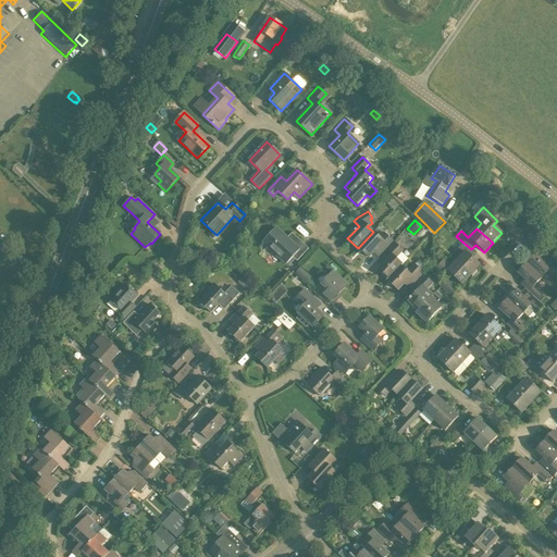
[(289,243),(276,230),(264,244),(285,262),(292,257),(297,262),(309,249),(295,236),(289,243)]
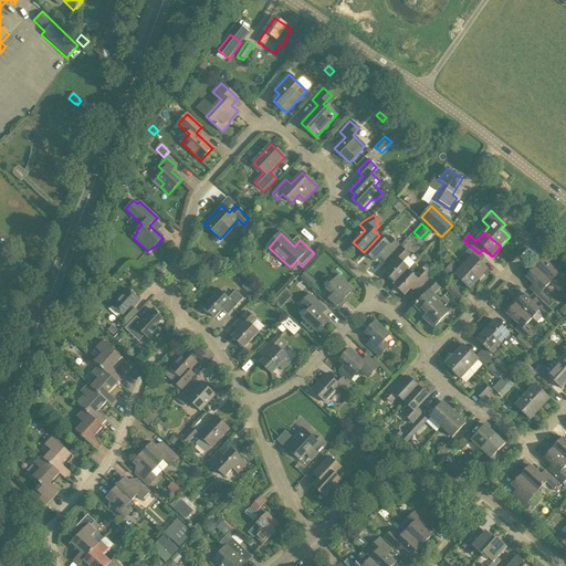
[(379,257),(385,262),(399,247),(389,238),(385,242),(379,236),(364,252),(375,262),(379,257)]
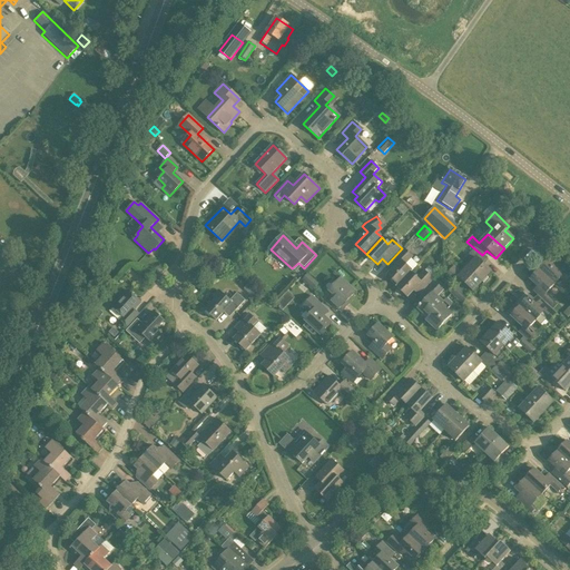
[(411,257),(402,248),(387,264),(393,269),(386,276),(397,286),(409,273),(410,274),(411,272),(404,265),(411,257)]
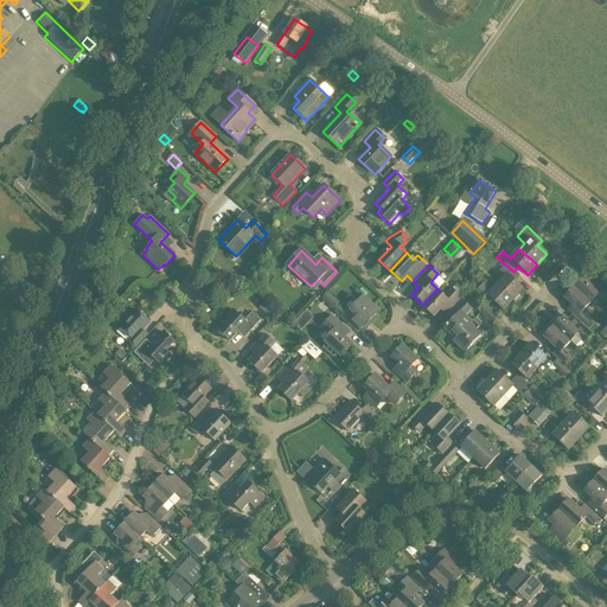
[(517,274),(513,272),(506,266),(498,275),(503,279),(497,286),(513,300),(523,291),(511,280),(517,274)]
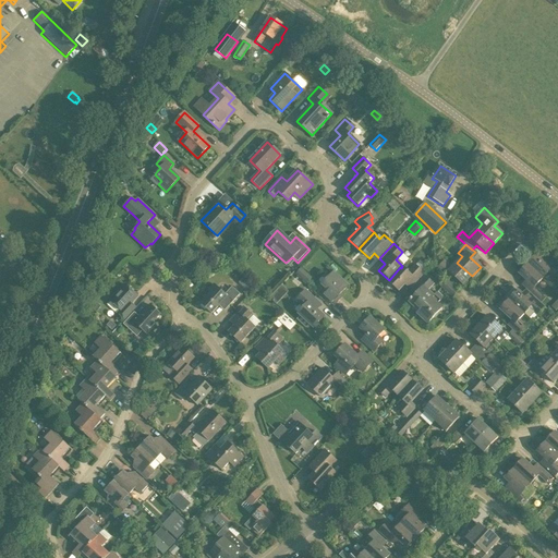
[(536,254),(528,264),(543,278),(548,273),(553,277),(557,271),(557,265),(552,259),(547,264),(536,254)]
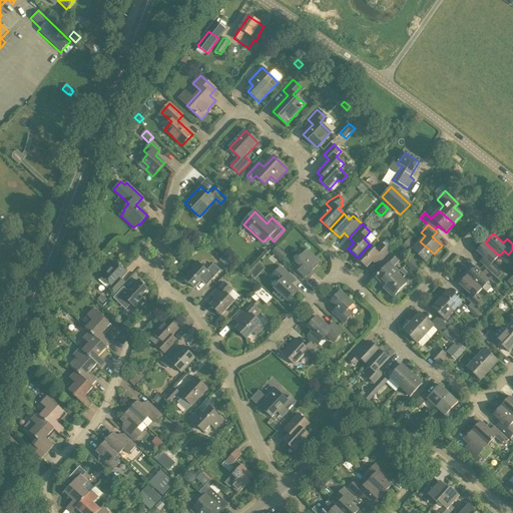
[(394,248),(386,241),(382,245),(382,244),(375,251),(369,246),(368,245),(358,258),(356,259),(367,268),(375,260),(379,264),(390,252),(389,252),(394,248)]
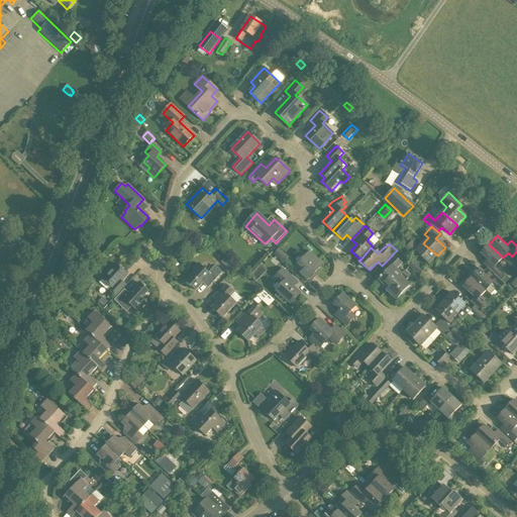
[(429,265),(437,255),(423,243),(417,249),(410,243),(404,250),(413,260),(418,254),(429,265)]
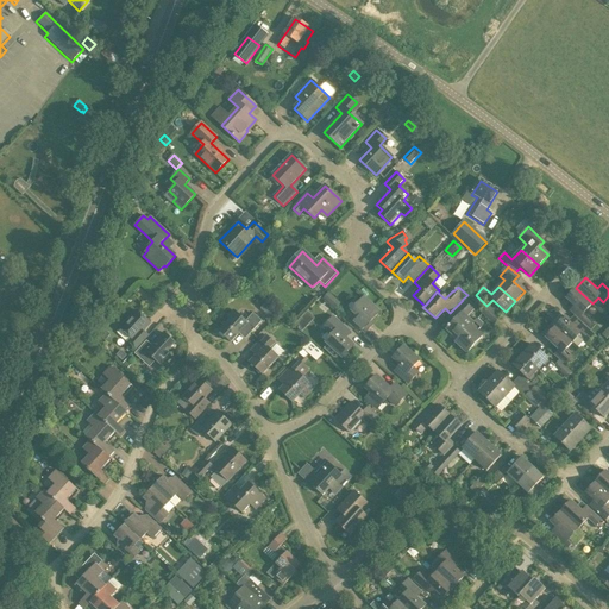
[(579,312),(575,315),(588,327),(592,322),(583,314),(592,303),(576,288),(566,299),(579,312)]
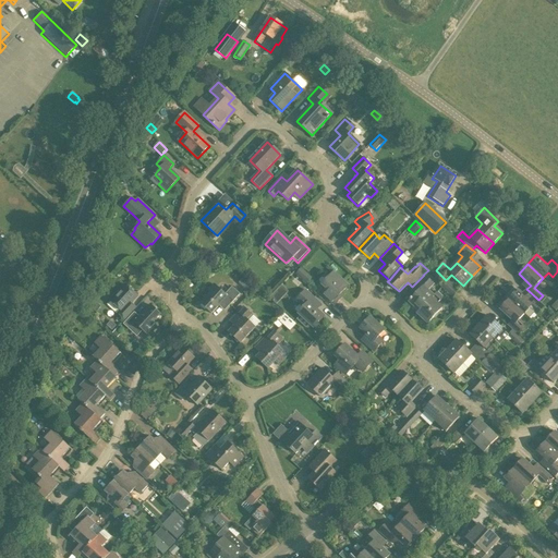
[(306,283),(312,278),(302,268),(296,274),(306,283)]
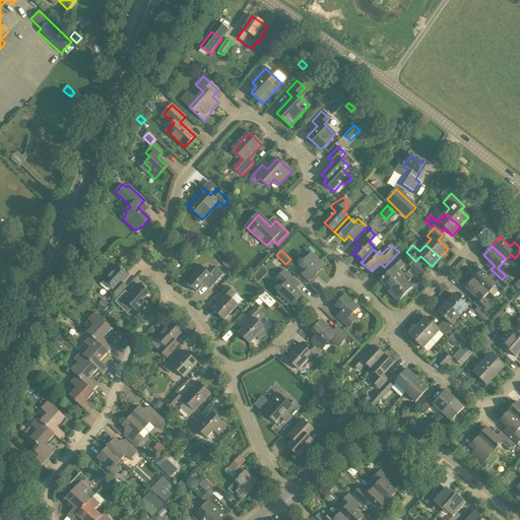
[(314,277),(325,266),(311,253),(300,265),(305,269),(301,274),(312,284),(316,279),(314,277)]
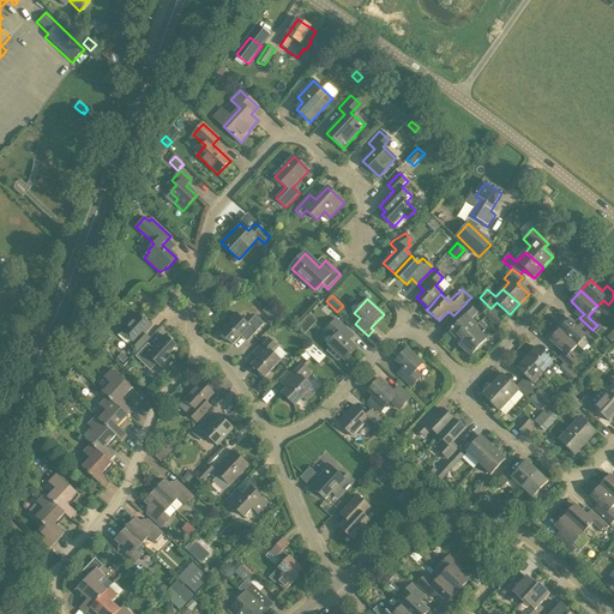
[(453,341),(459,347),(476,326),(470,321),(476,314),(465,305),(455,315),(461,321),(450,333),(456,338),(453,341)]
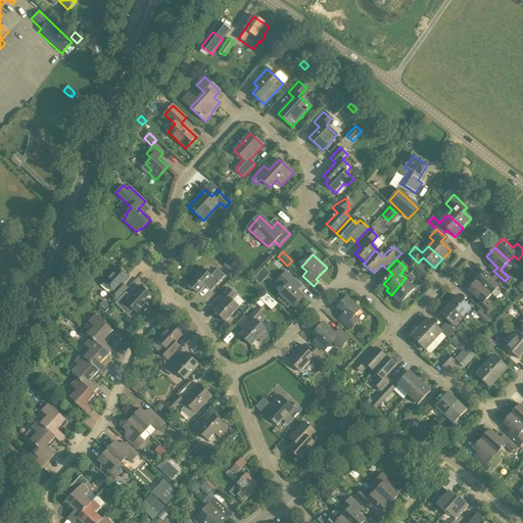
[(418,263),(413,269),(424,280),(429,274),(418,263)]
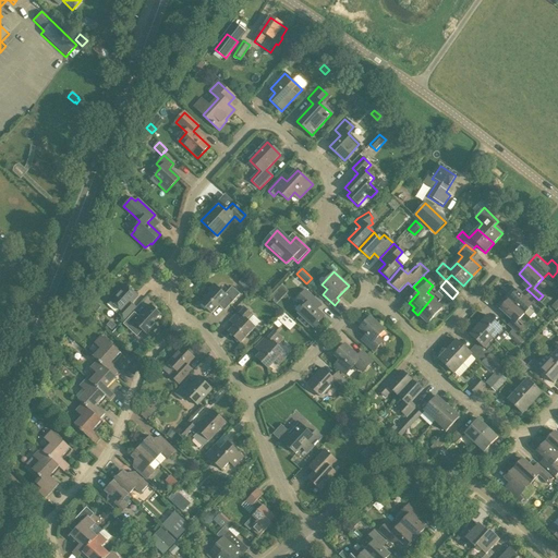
[(245,289),(250,292),(255,287),(251,282),(245,289)]
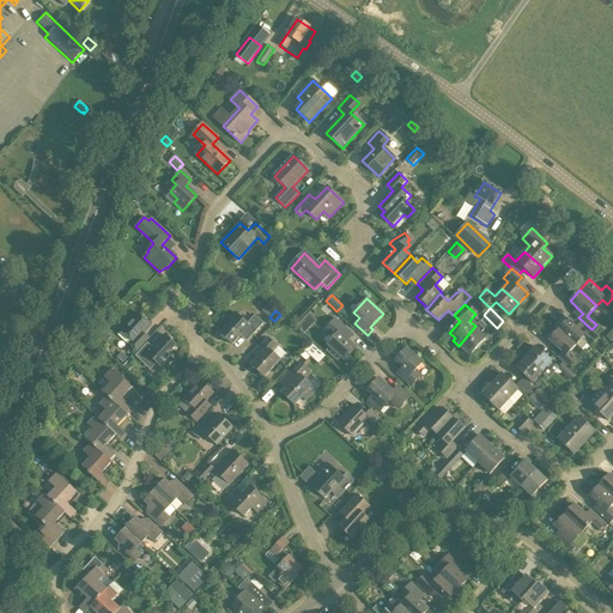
[(231,322),(220,334),(232,345),(246,332),(252,337),(263,323),(258,317),(249,326),(235,313),(229,320),(231,322)]
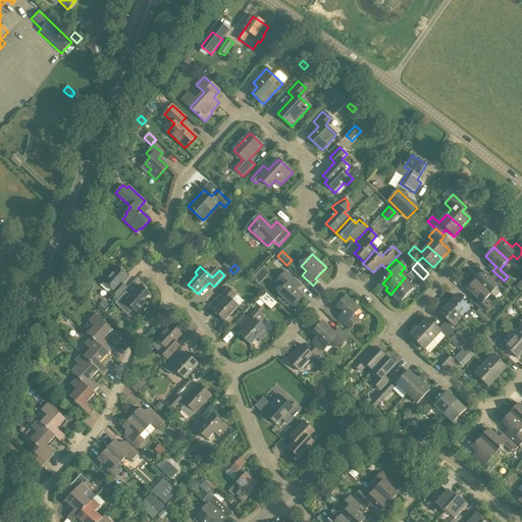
[(122,283),(127,277),(116,267),(103,281),(112,291),(110,294),(116,299),(126,288),(122,283)]
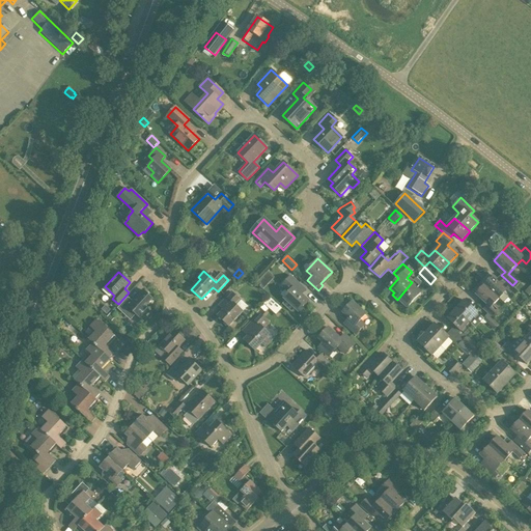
[(490,274),(481,282),(499,299),(504,294),(510,300),(519,291),(511,285),(512,285),(501,275),(501,276),(508,283),(504,287),(490,274)]
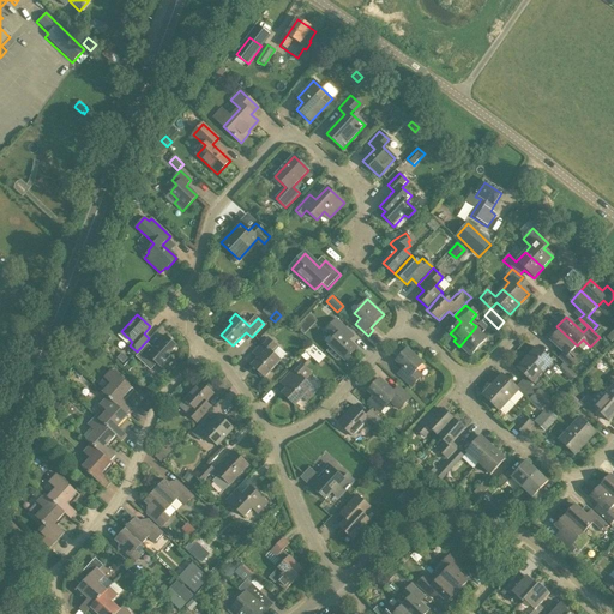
[(341,336),(347,330),(336,319),(326,331),(335,338),(329,345),(345,361),(356,349),(341,336)]
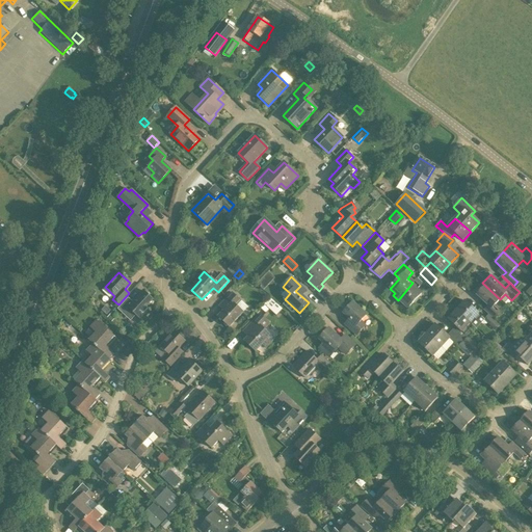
[(416,280),(413,283),(398,300),(407,309),(422,294),(417,290),(421,285),(416,280)]
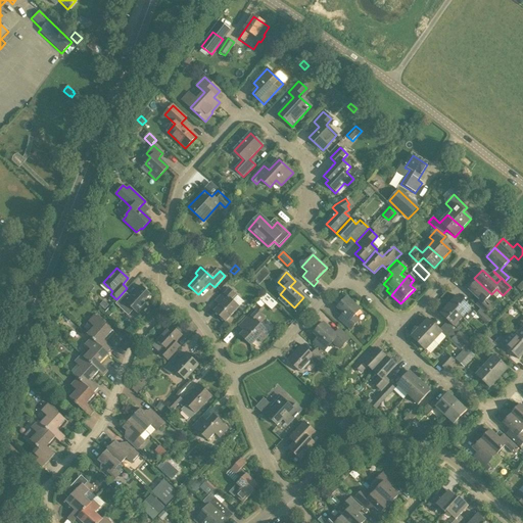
[(486,300),(491,294),(474,278),(465,287),(479,301),(475,305),(480,311),(485,315),(492,306),(486,300)]
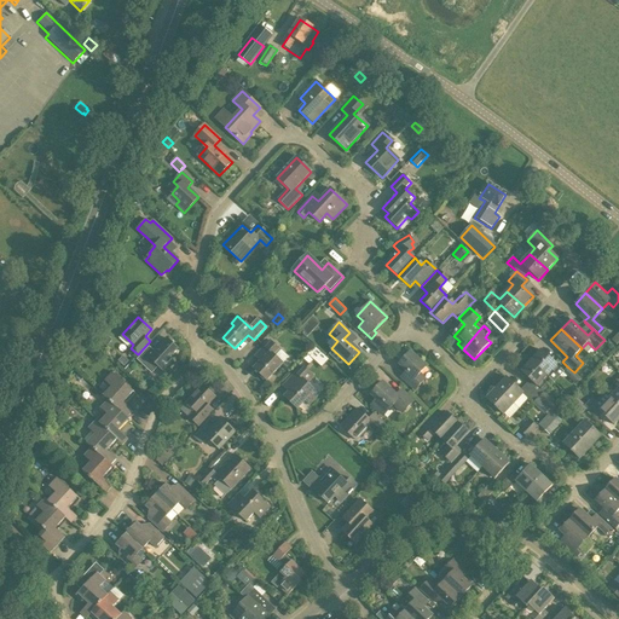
[(137,359),(151,372),(157,366),(162,371),(172,360),(169,357),(177,348),(166,339),(163,340),(160,336),(149,347),(137,359)]
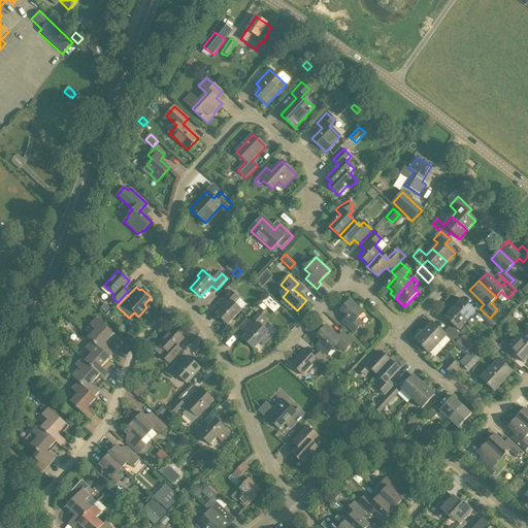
[(217,315),(227,324),(241,309),(234,303),(239,299),(230,291),(221,300),(226,305),(217,315)]
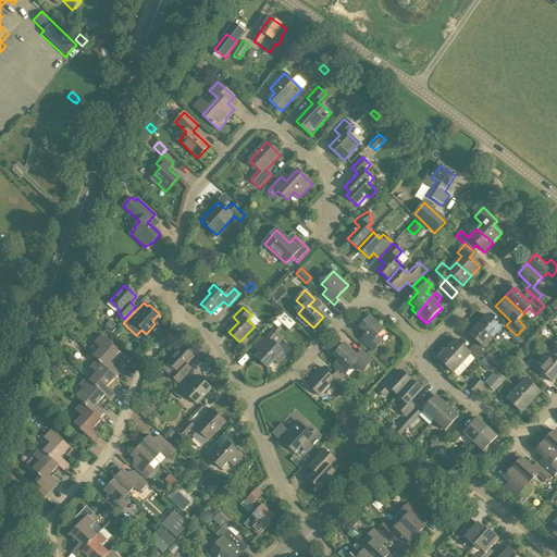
[(283,312),(273,323),(279,327),(282,323),(289,331),(296,324),(283,312)]
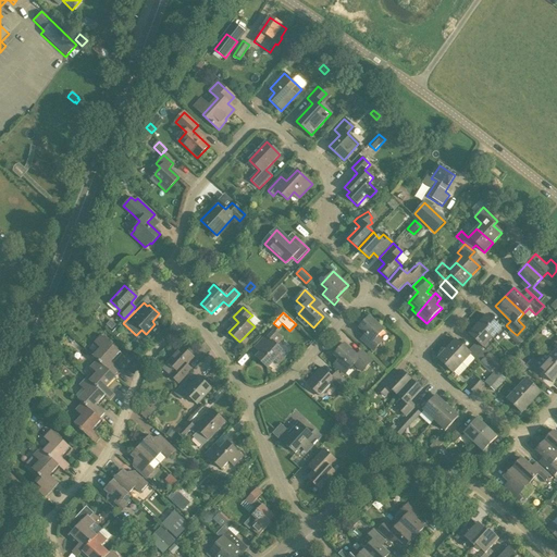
[(517,335),(511,331),(507,335),(504,332),(486,316),(477,325),(494,341),(498,345),(504,338),(505,339),(509,341),(510,339),(518,347),(523,342),(517,335)]
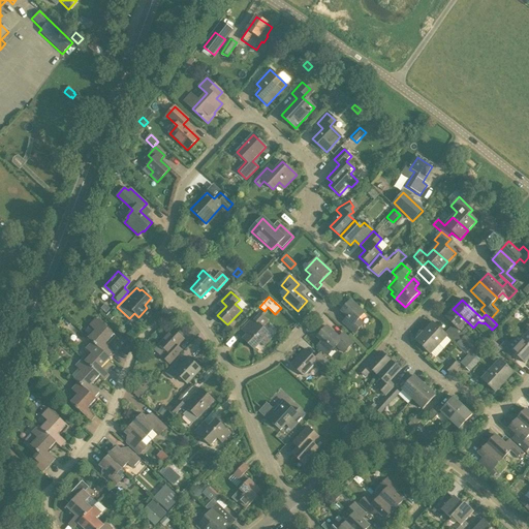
[(341,311),(347,317),(343,322),(354,333),(363,323),(359,319),(364,313),(351,302),(341,311)]
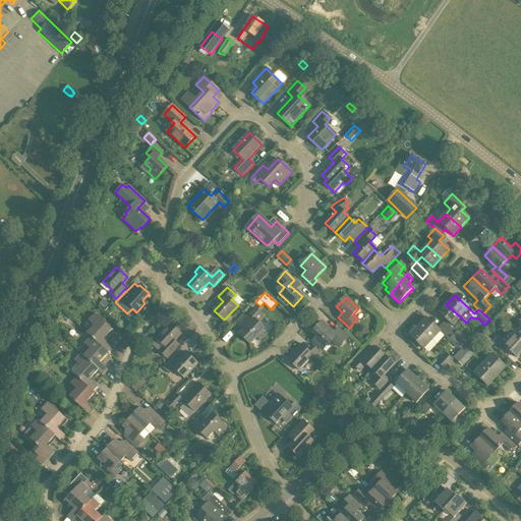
[(100,303),(104,308),(108,304),(103,300),(100,303)]
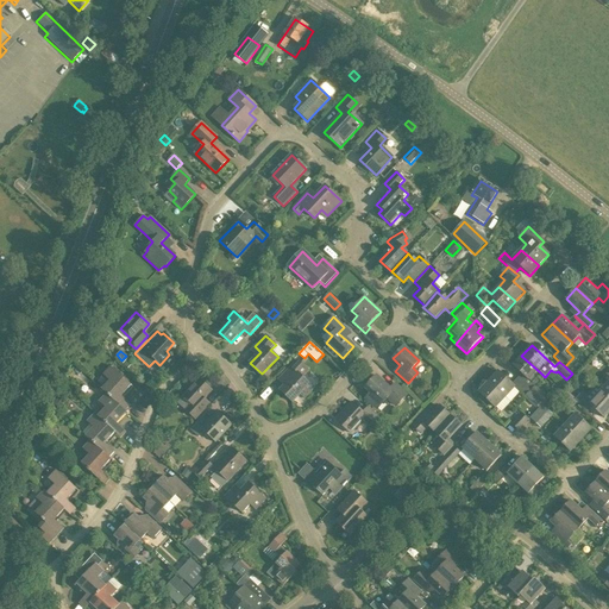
[(518,381),(542,403),(542,405),(547,408),(552,402),(548,399),(538,388),(541,383),(534,377),(540,372),(521,356),(512,366),(521,374),(516,380),(518,381)]
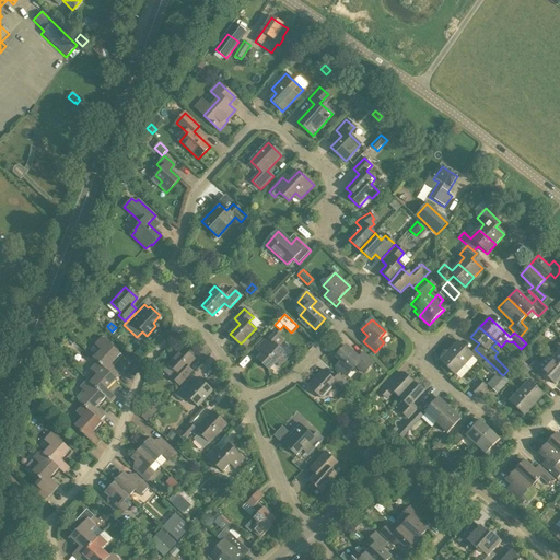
[(113,334),(117,338),(123,333),(118,329),(113,334)]
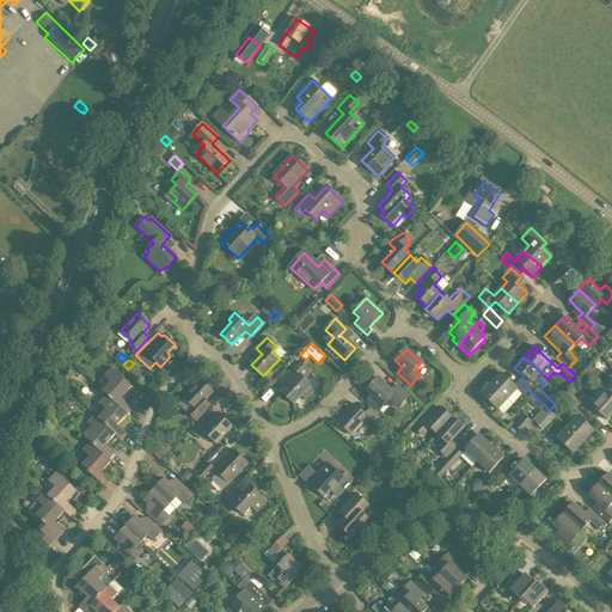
[(293,380),(281,392),(294,404),(303,395),(307,399),(316,390),(304,379),(311,372),(299,361),(287,374),(293,380)]
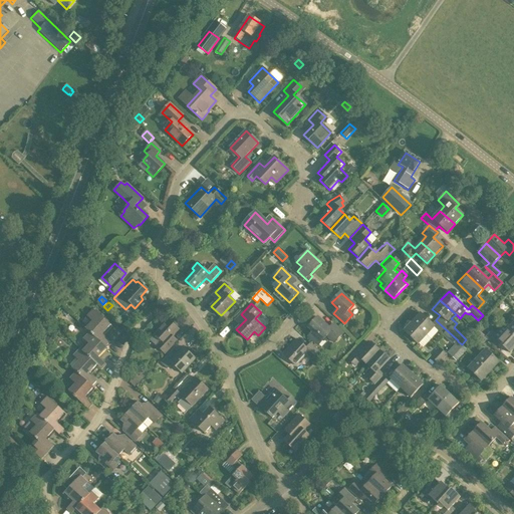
[(85,328),(89,332),(105,346),(109,342),(103,336),(112,327),(93,309),(86,316),(91,321),(85,328)]
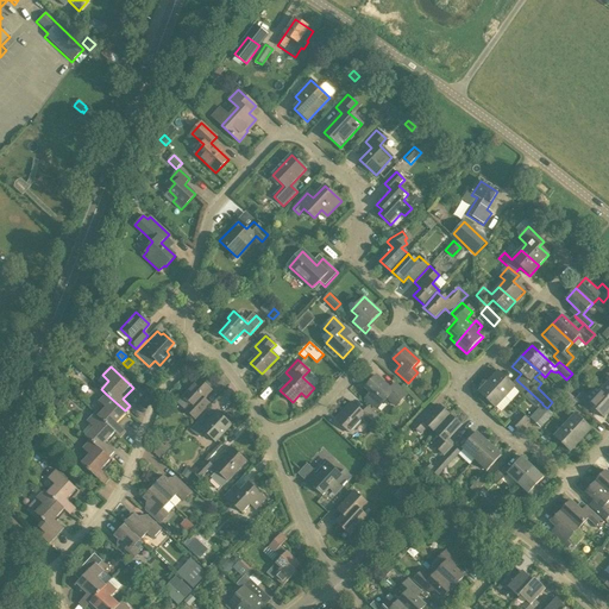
[(498,372),(488,383),(504,399),(515,388),(513,385),(498,372)]
